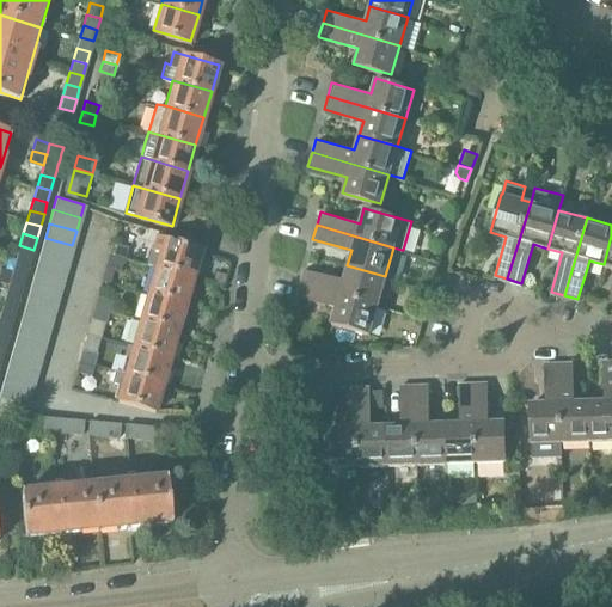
[(155,235),(148,261),(154,263),(194,274),(201,249),(155,235)]
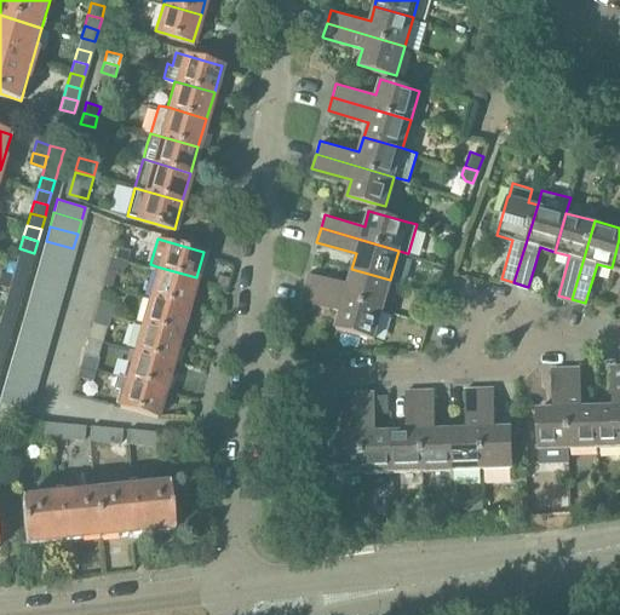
[(46,241),(41,256),(69,263),(73,248),(46,241)]
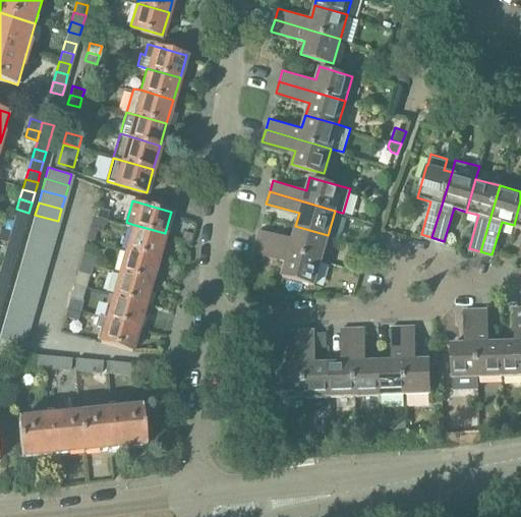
[(97,207),(95,213),(106,217),(108,210),(97,207)]
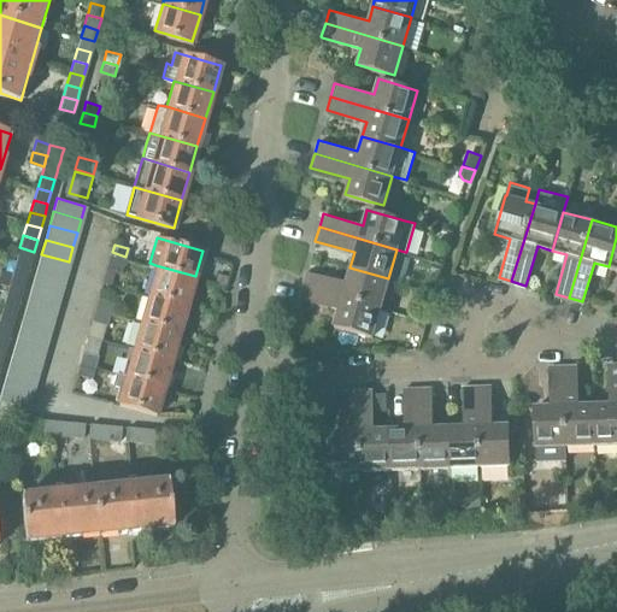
[(19,247),(16,259),(30,264),(34,252),(19,247)]
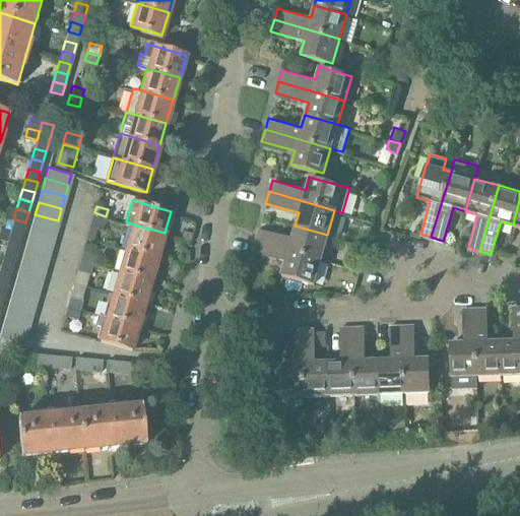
[(94,212),(90,223),(102,227),(106,216),(94,212)]
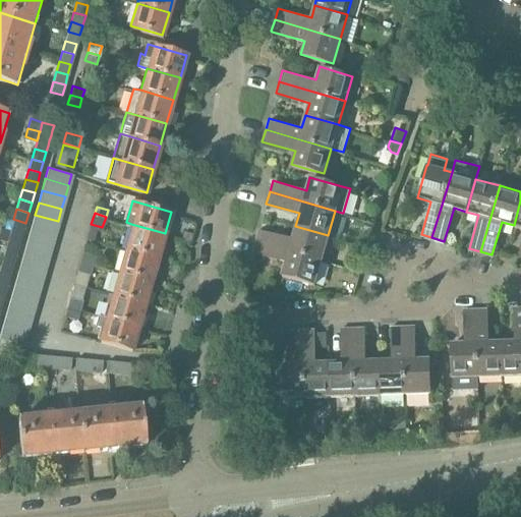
[(35,215),(32,226),(54,232),(58,221),(35,215)]
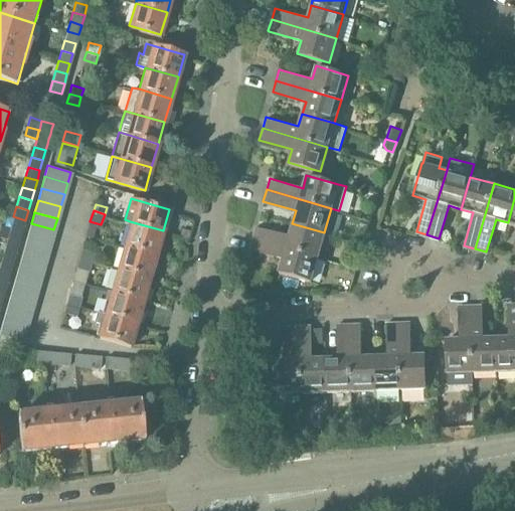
[(13,216),(11,226),(22,230),(25,220),(13,216)]
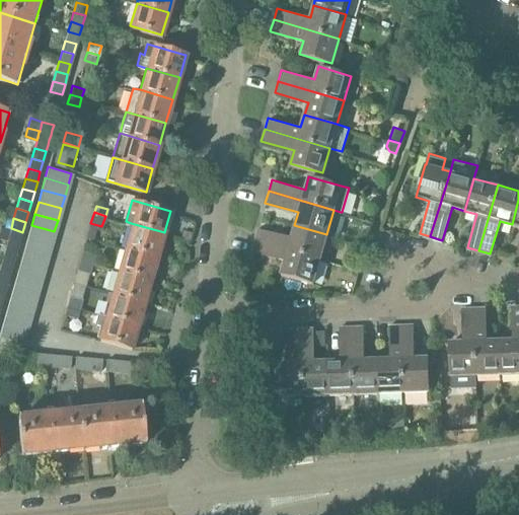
[(131,223),(124,245),(157,254),(164,232),(131,223)]
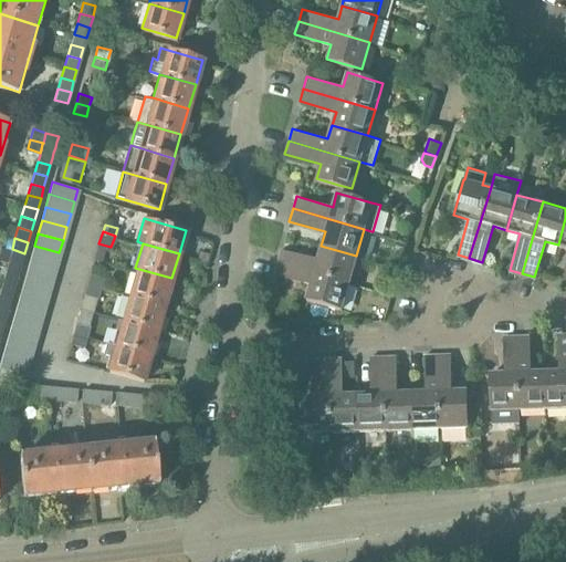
[(34,246),(30,259),(55,266),(59,252),(34,246)]
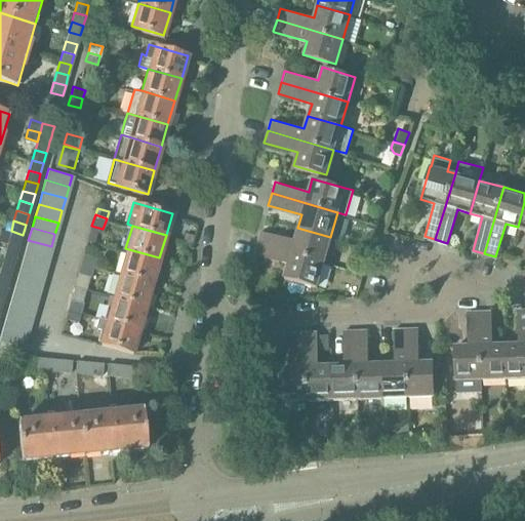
[(260,230),(257,242),(324,261),(330,237),(297,228),(294,240),(260,230)]
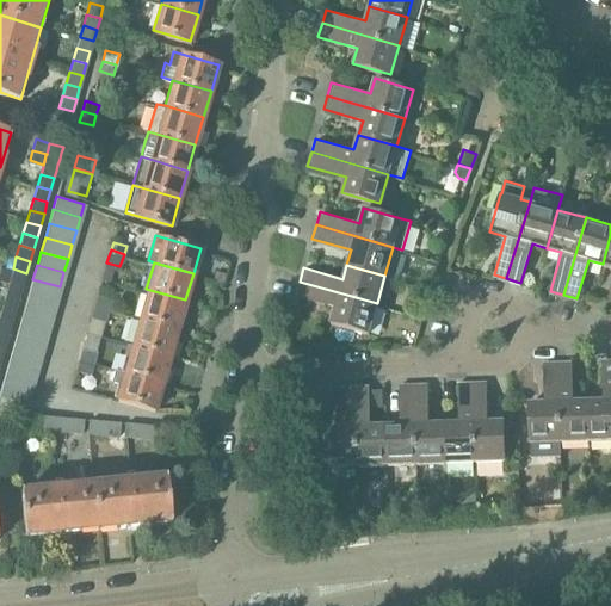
[(13,269),(10,280),(23,285),(26,273),(13,269)]
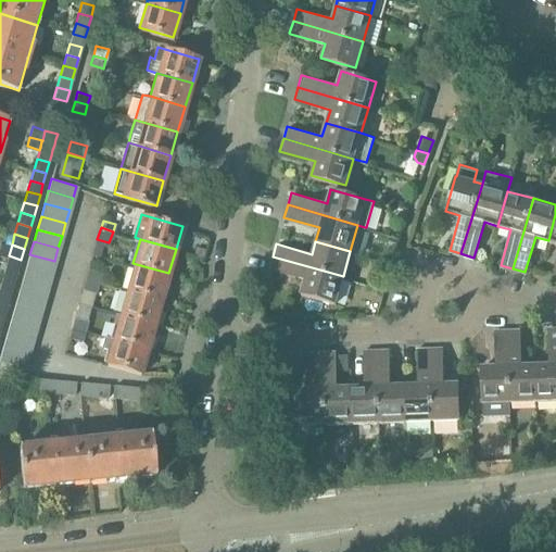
[(29,254),(26,267),(51,274),(54,261),(29,254)]
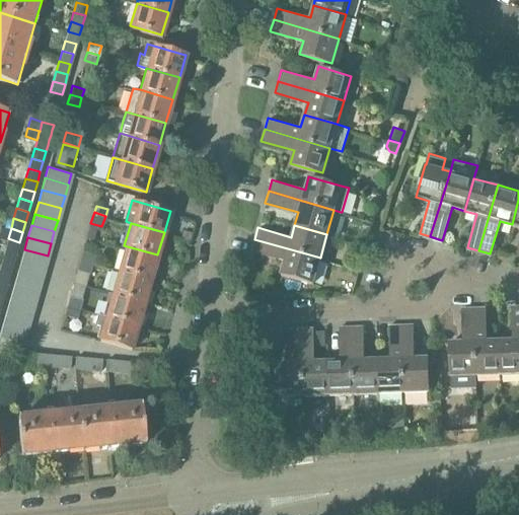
[(8,238),(5,248),(16,252),(19,242),(8,238)]
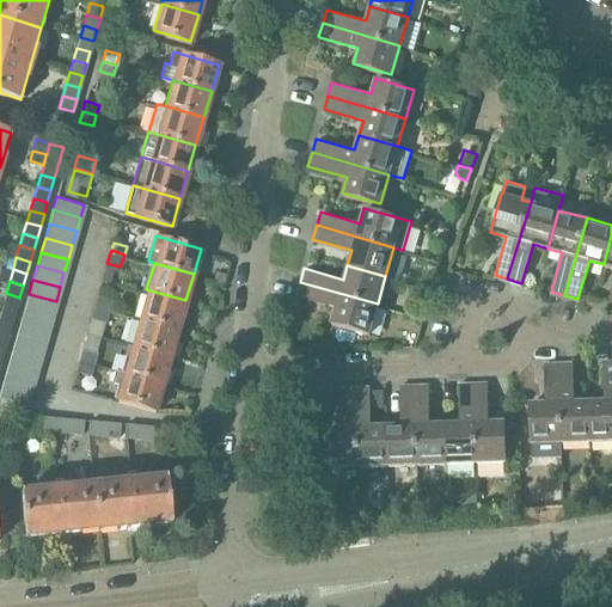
[(300,282),(297,295),(335,306),(331,322),(369,332),(378,304),(300,282)]
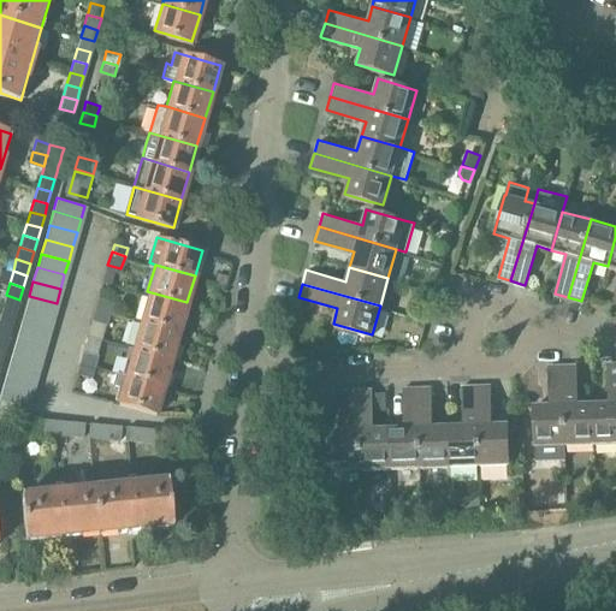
[(147,291),(140,318),(179,330),(187,302),(147,291)]
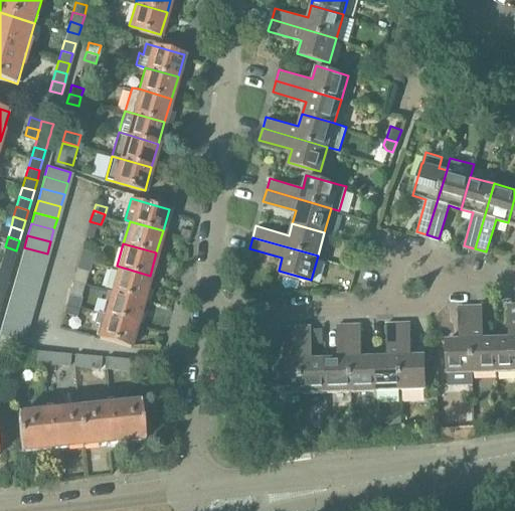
[(5,246),(2,257),(14,261),(16,250),(5,246)]
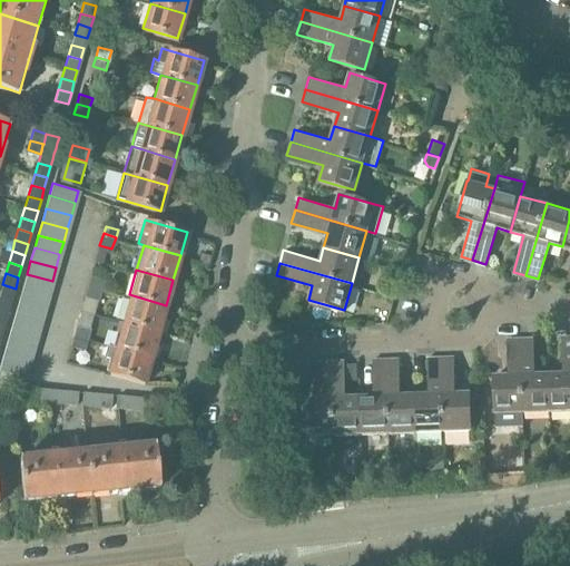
[(91,273),(88,283),(100,286),(102,276),(91,273)]
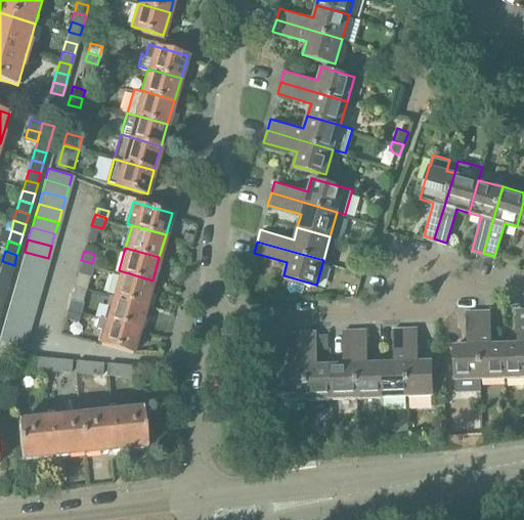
[(25,252),(22,264),(44,270),(48,258),(25,252)]
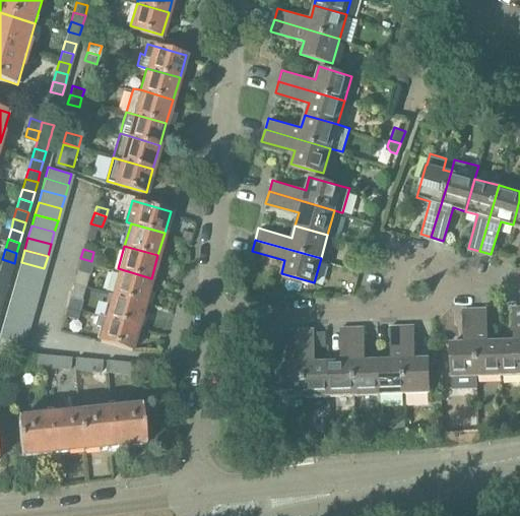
[(80,258),(78,267),(88,270),(91,261),(80,258)]
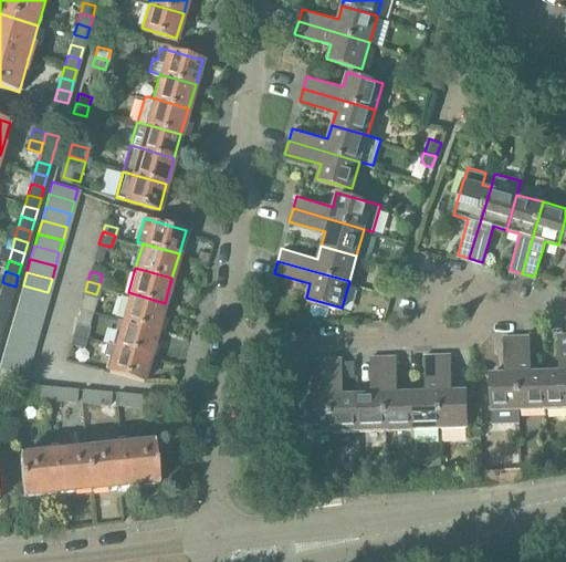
[(2,282),(0,289),(0,293),(12,298),(16,287),(2,282)]
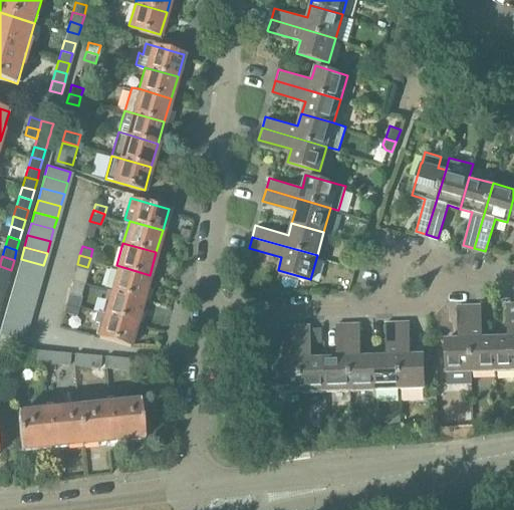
[(21,259),(17,271),(40,277),(43,265),(21,259)]
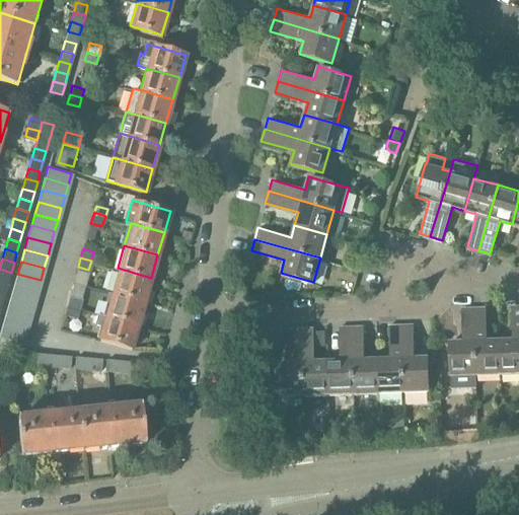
[(118,268),(110,291),(144,301),(151,278),(118,268)]
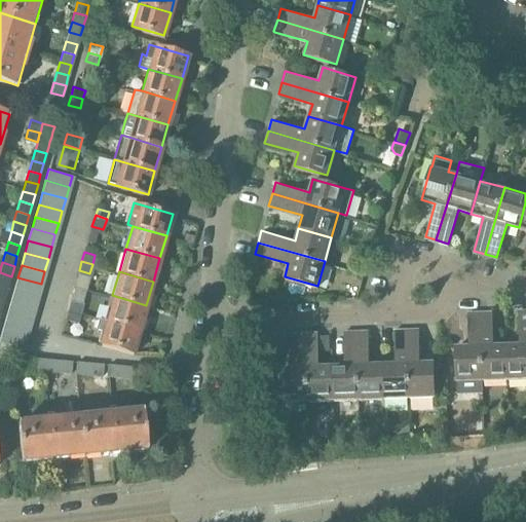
[(0,272),(0,284),(8,287),(11,276),(0,272)]
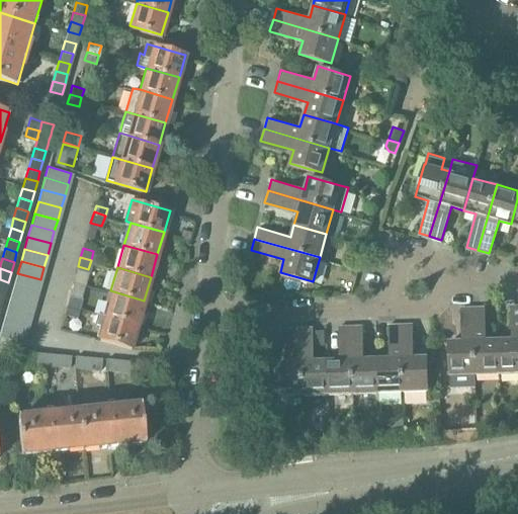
[(17,273),(14,284),(36,291),(40,279),(17,273)]
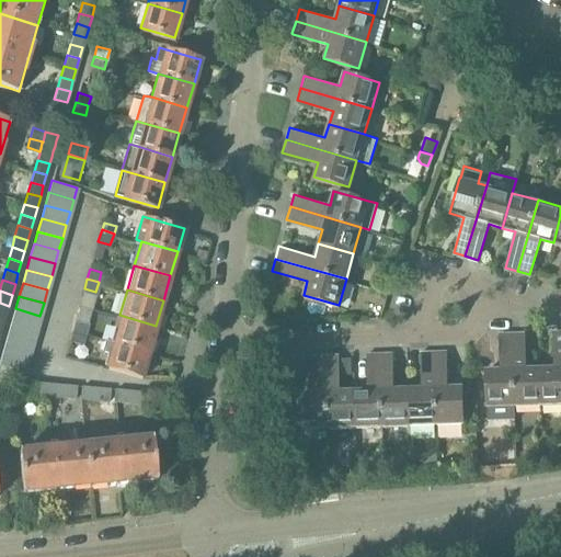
[(15,308),(11,321),(36,328),(39,316),(15,308)]
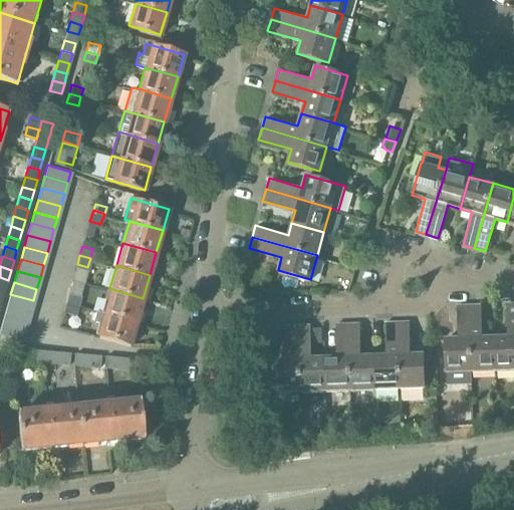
[(107,297),(103,311),(137,320),(143,298),(109,288),(106,287),(103,296),(107,297)]
